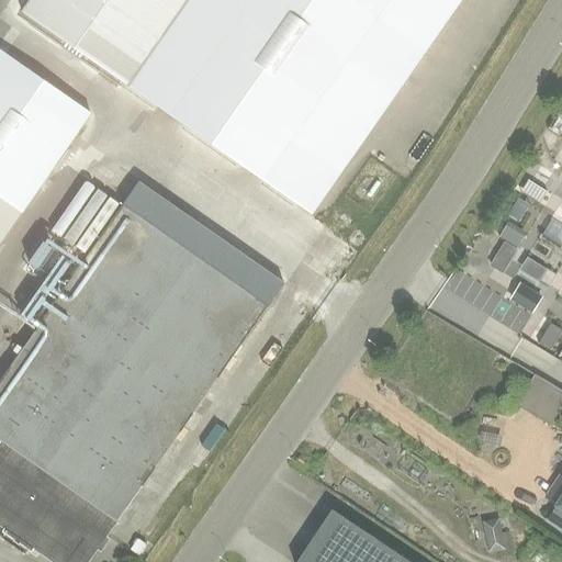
[(30,0),(21,13),(30,19),(126,86),(150,51),(155,45),(186,0),(30,0)]
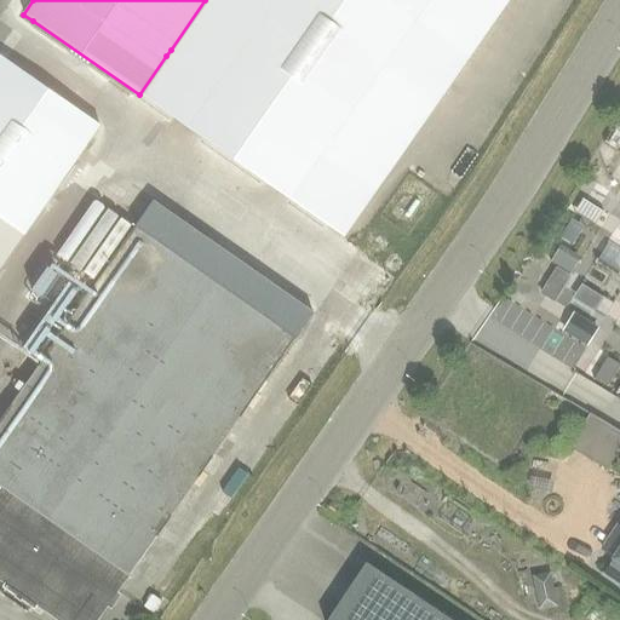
[(205,0),(141,95),(322,220),(474,0),(205,0)]
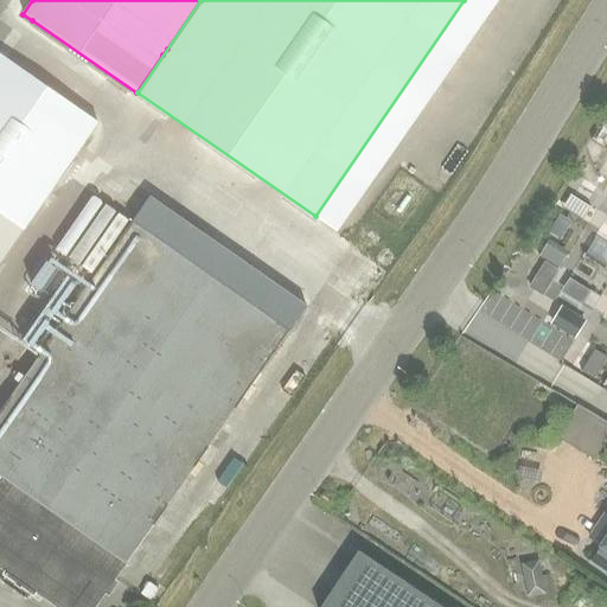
[(0,83),(0,263),(84,144),(0,83)]
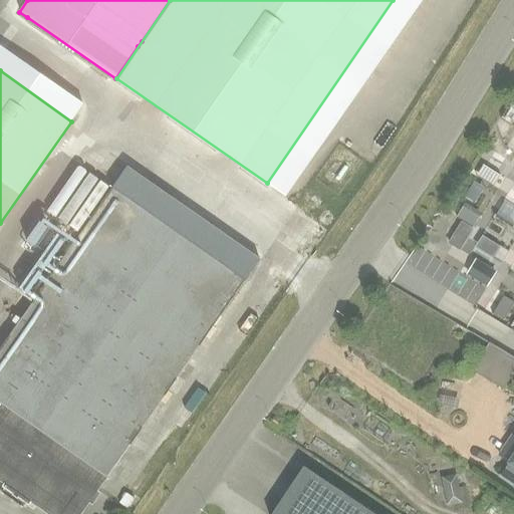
[(43,513),(82,513),(247,282),(114,189),(0,350),(0,405),(0,406),(0,483),(3,486),(1,489),(28,508),(30,504),(43,513)]
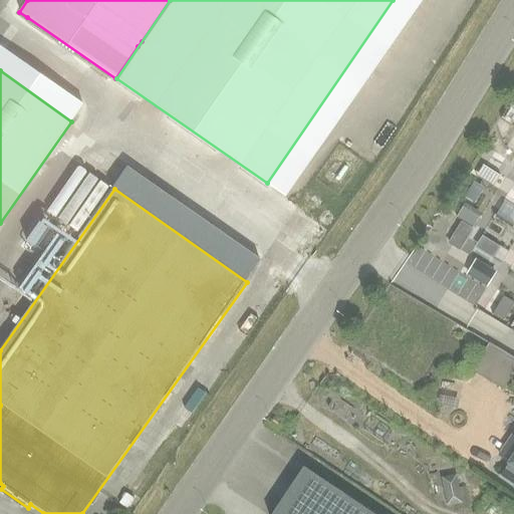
[(480,372),(509,386),(513,372),(513,353),(492,344),(480,372)]
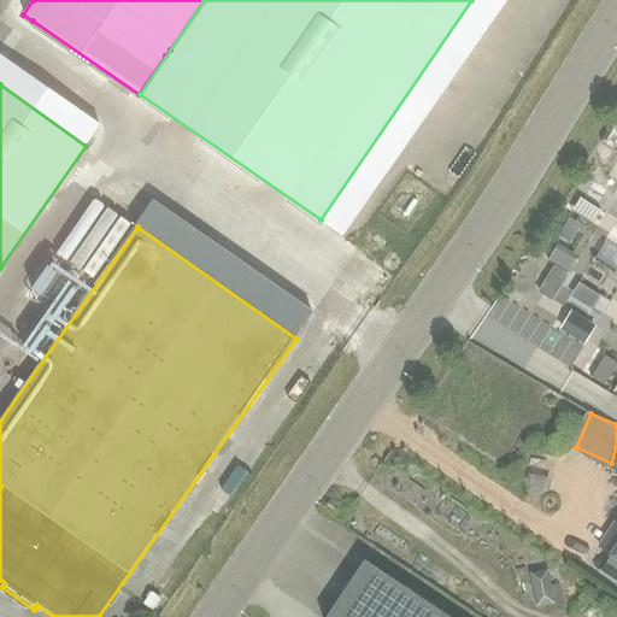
[(616,536),(616,547),(600,573),(616,583),(616,522),(610,533),(616,536)]
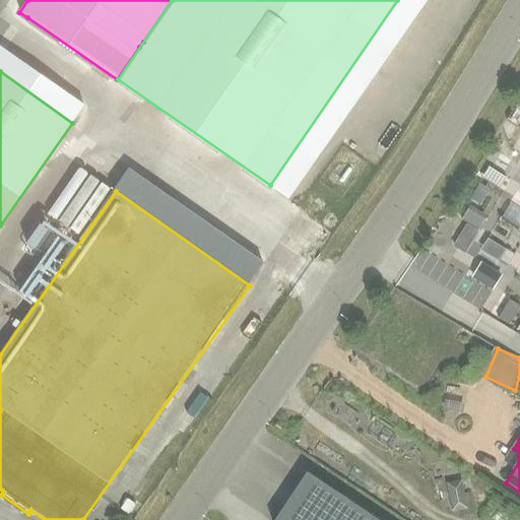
[(378,519),(309,474),(278,519),(378,519)]
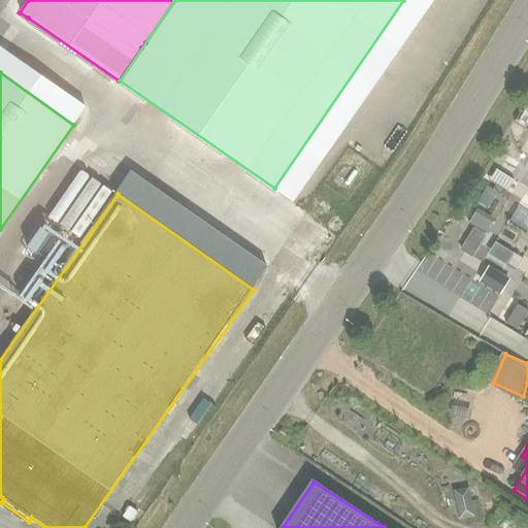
[(469,488),(454,491),(459,520),(482,516),(479,500),(472,501),(469,488)]
